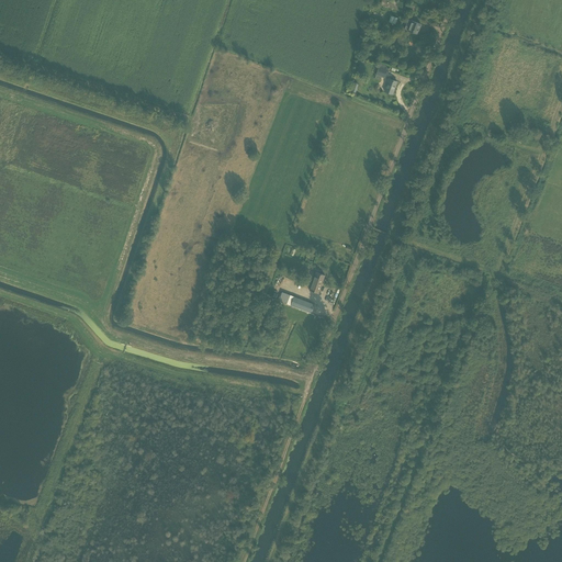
[(381,0),(380,4),(401,11),(403,3),(393,0),(381,0)]
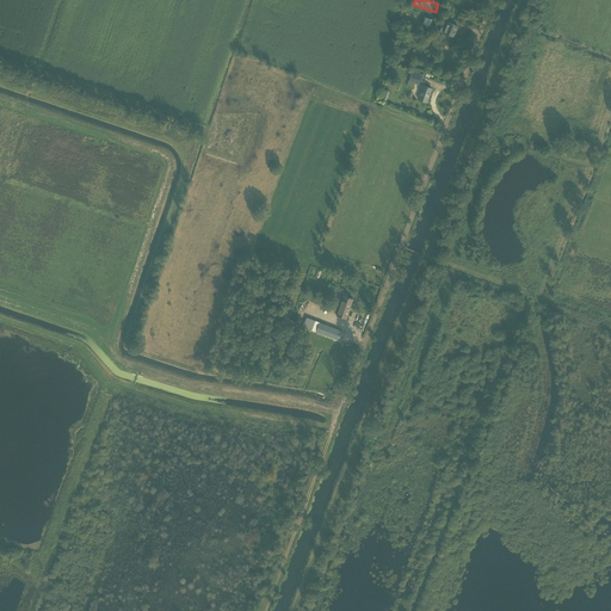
[(424,17),(421,24),(430,26),(432,19),(424,17)]
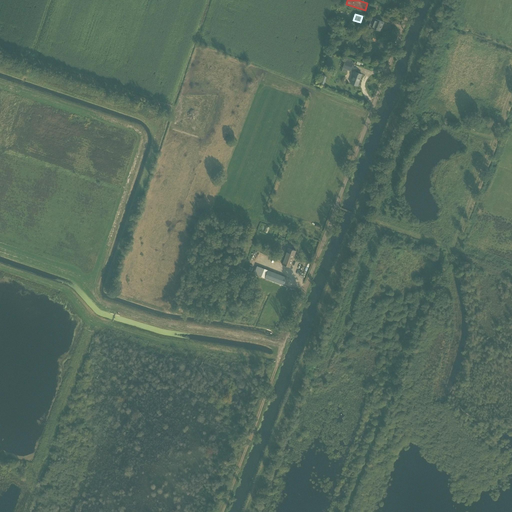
[(372,27),(380,30),(383,22),(372,18),(369,26),(372,27)]
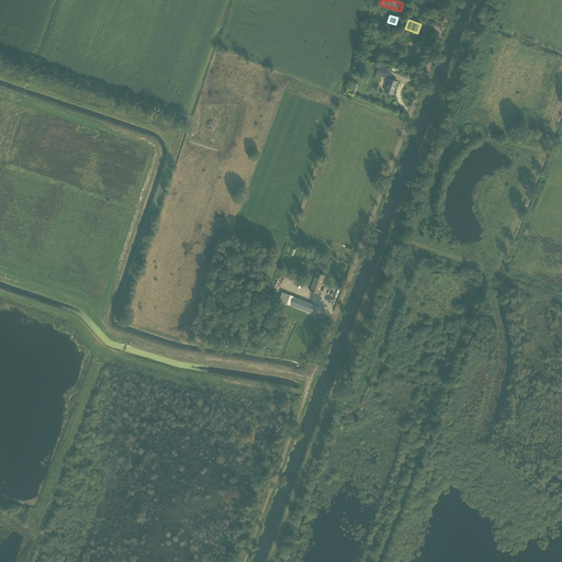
[(408,44),(419,47),(422,42),(412,37),(408,44)]
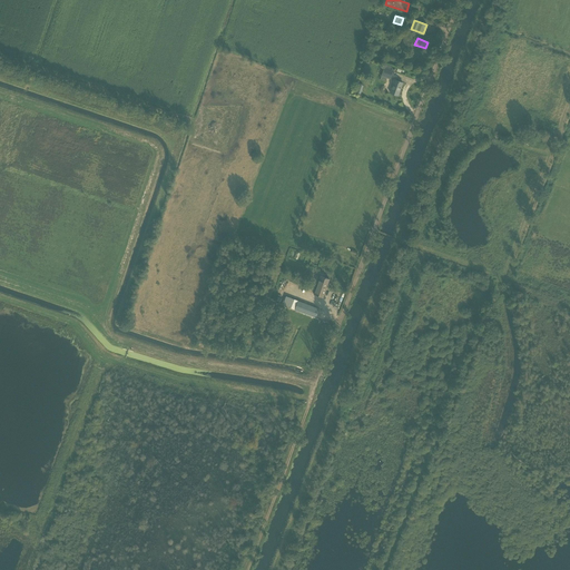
[(384,67),(381,76),(390,79),(393,70),(384,67)]
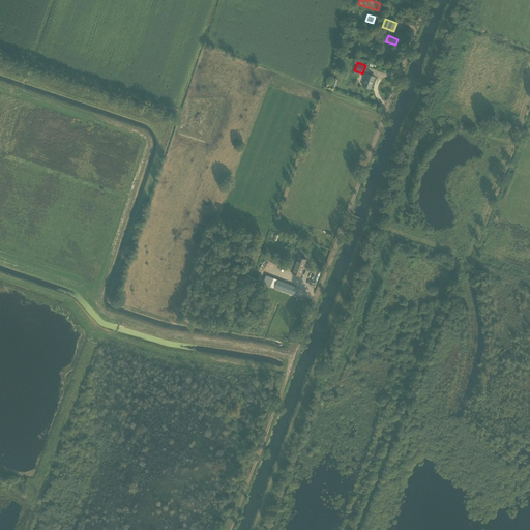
[(362,86),(371,89),(375,77),(366,75),(362,86)]
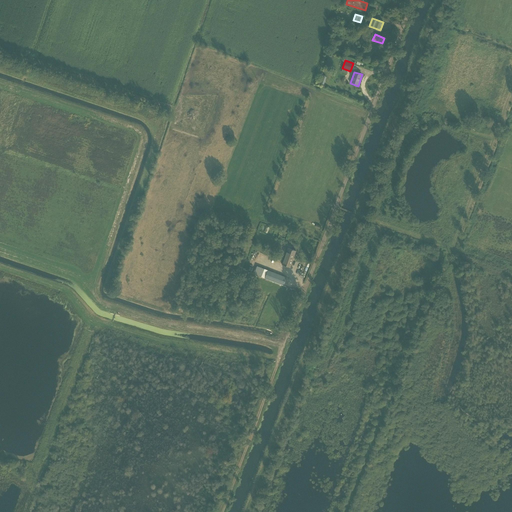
[(282,264),(290,267),(296,251),(288,248),(282,264)]
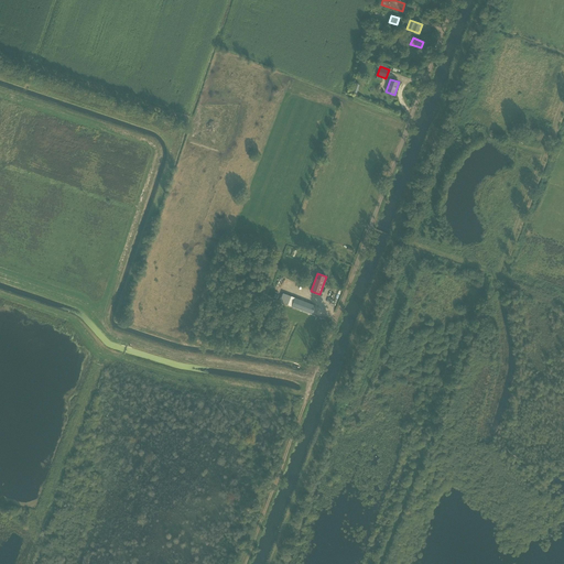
[(338,301),(342,291),(335,289),(332,299),(338,301)]
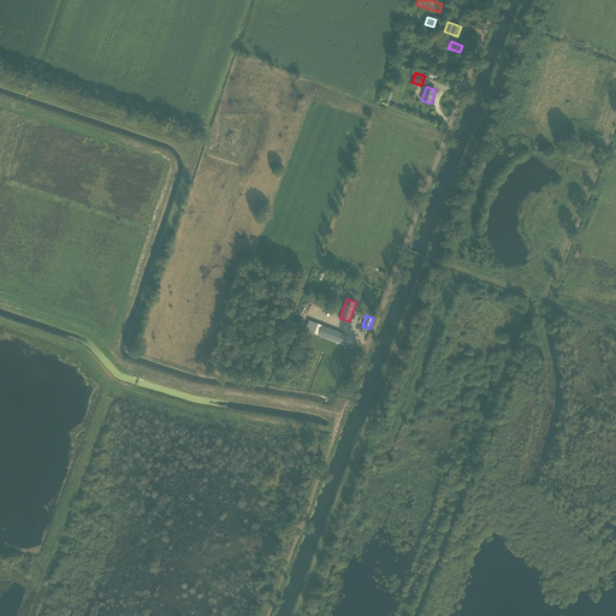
[(311,320),(306,332),(312,333),(317,323),(311,320)]
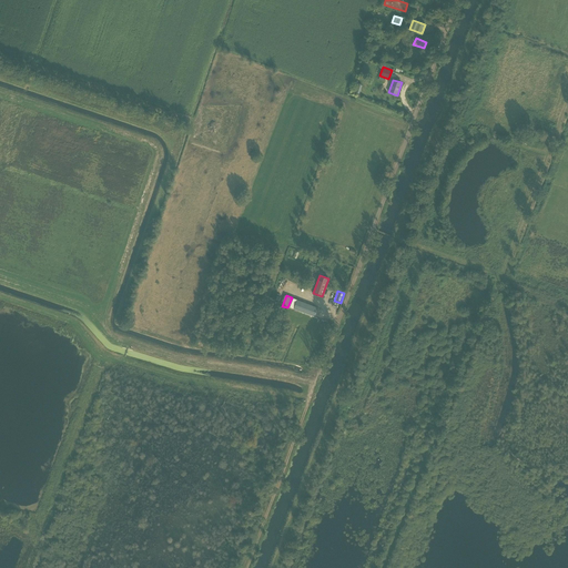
[(296,316),(312,322),(314,316),(317,317),(321,308),(302,302),(296,316)]
